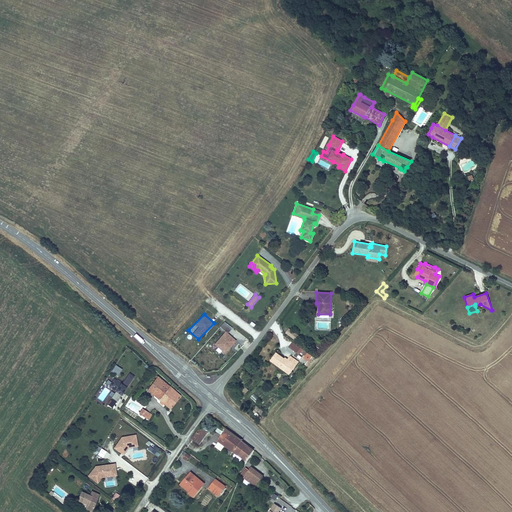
[(236,340),(228,333),(232,327),(225,321),(220,327),(224,331),(214,343),(226,353),(236,340)]
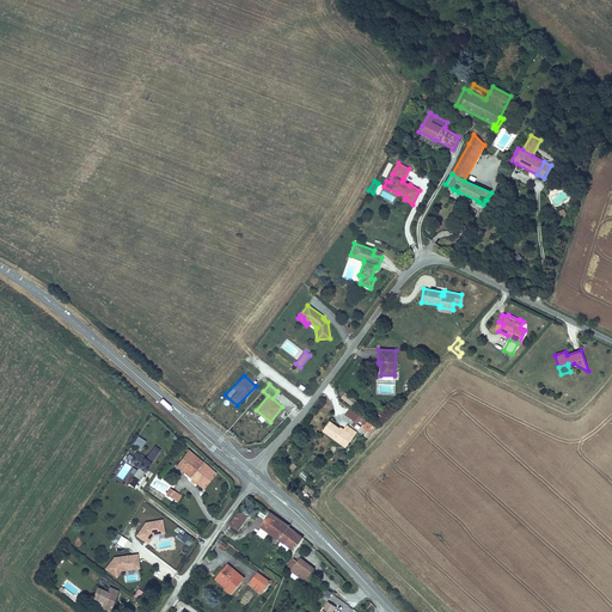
[(346,392),(341,398),(354,408),(357,402),(346,392)]
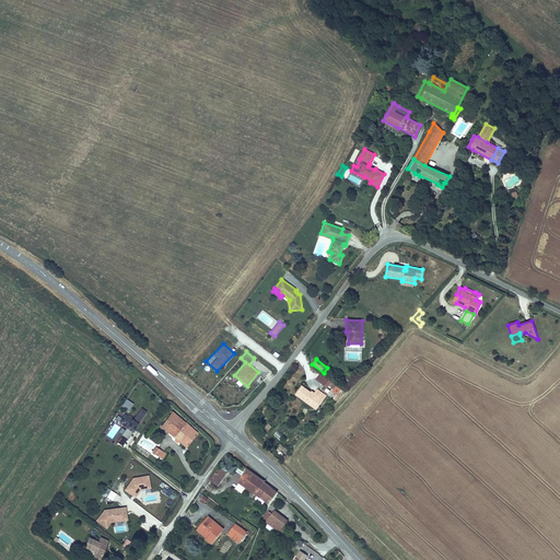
[(328,386),(331,383),(319,374),(315,380),(327,388),(328,386)]
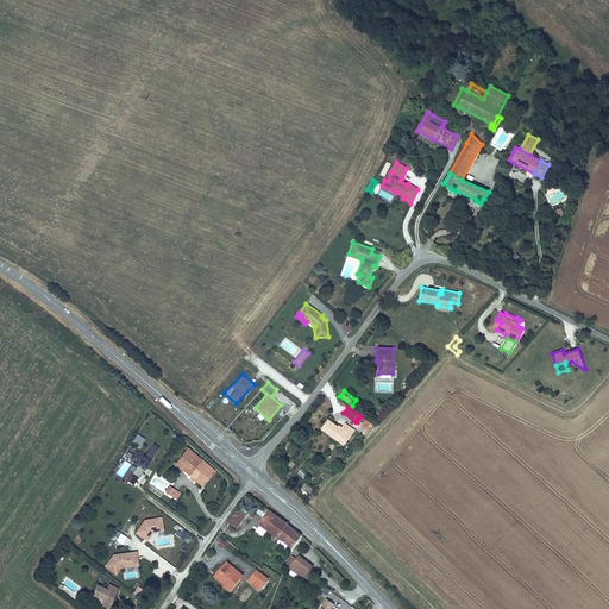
[(328,419),(320,429),(340,444),(347,433),(351,435),(356,431),(345,424),(341,427),(339,429),(337,428),(338,426),(328,419)]
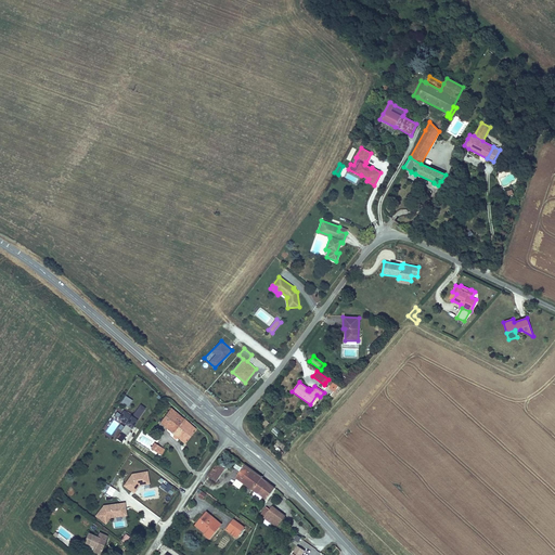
[(128,407),(132,400),(126,395),(120,402),(128,407)]
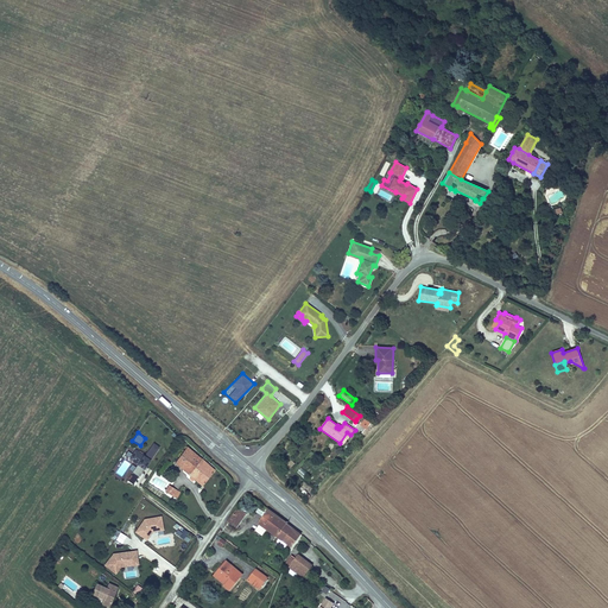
[(347,432),(340,443),(343,445),(350,435),(347,432)]
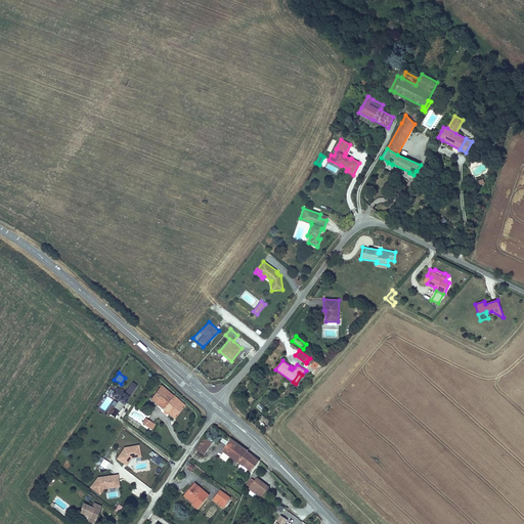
[(133,382),(125,393),(130,397),(138,386),(133,382)]
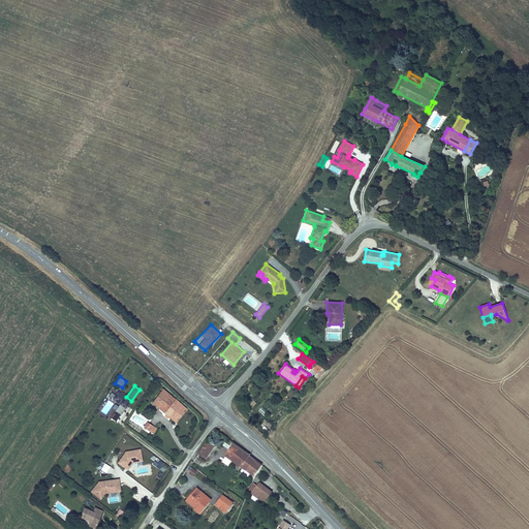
[(187,408),(163,387),(153,401),(178,422),(187,408)]
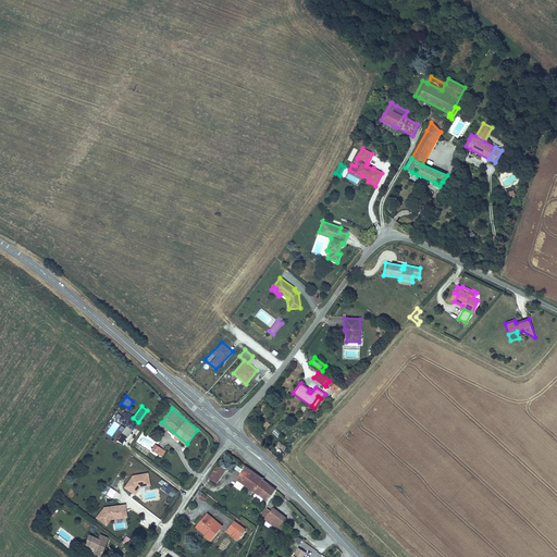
[(133,418),(124,412),(118,421),(126,426),(132,431),(133,431),(138,422),(133,418)]
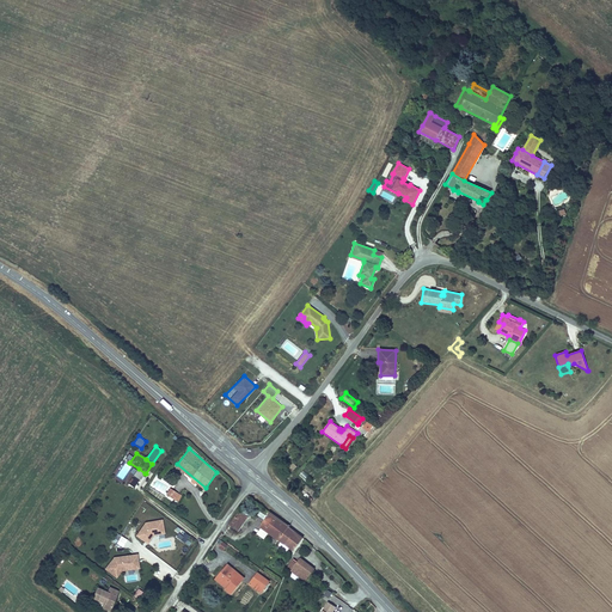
[(145,473),(139,469),(133,476),(140,481),(145,473)]
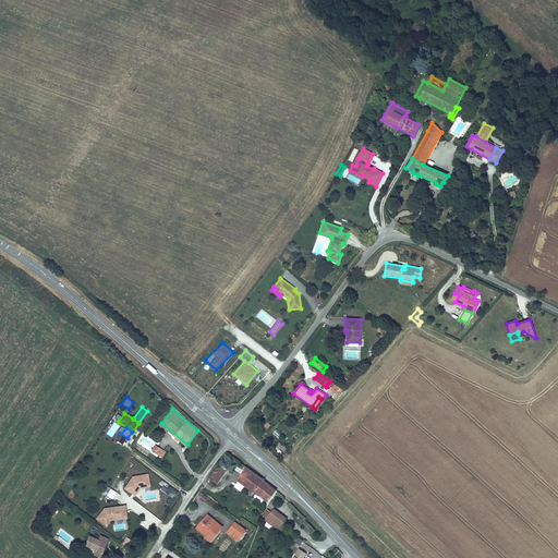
[(278,438),(281,434),(276,428),(271,434),(278,438)]
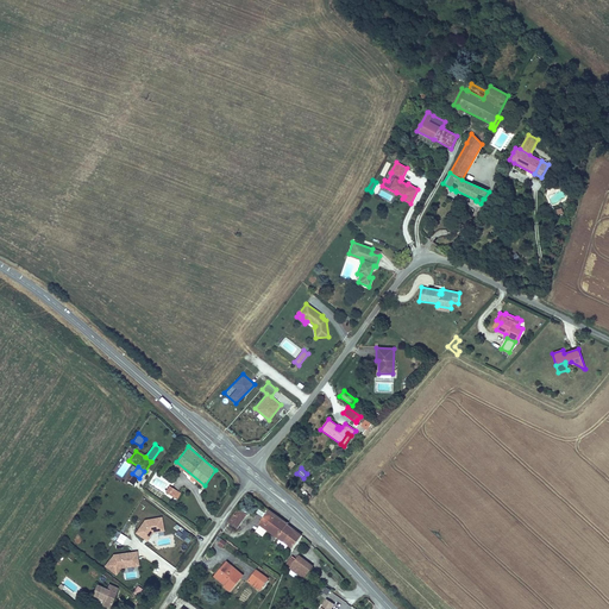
[(248,515),(238,508),(228,523),(238,529),(248,515)]
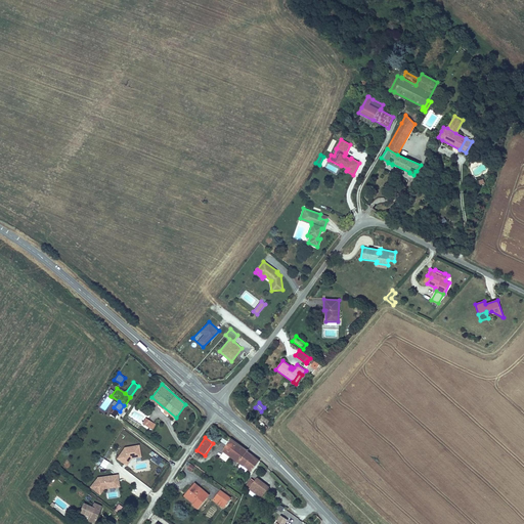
[(223,449),(239,461),(247,450),(248,449),(231,437),(223,449)]
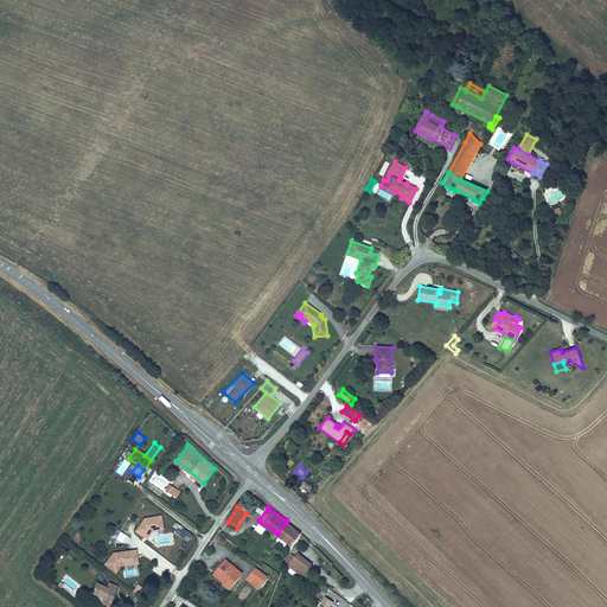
[(164,530),(161,516),(145,518),(135,532),(147,541),(153,532),(164,530)]
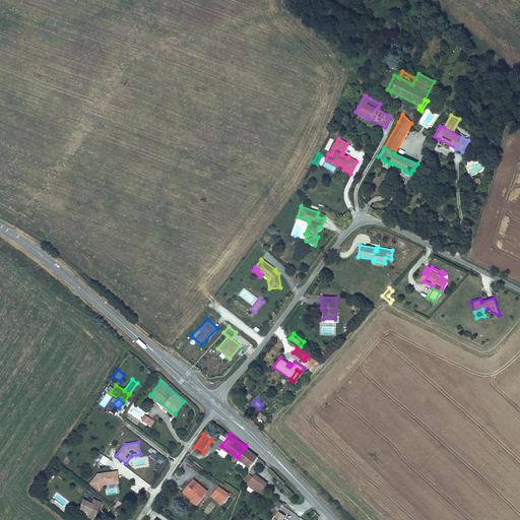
[(257,455),(245,447),(238,457),(250,466),(257,455)]
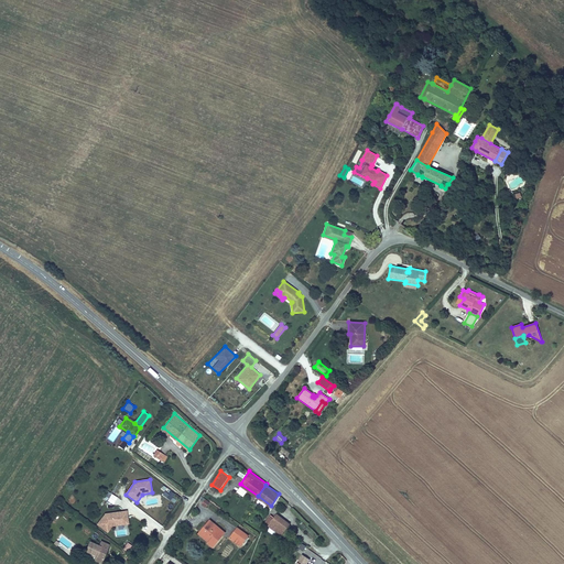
[(125,525),(125,518),(128,517),(128,511),(105,513),(97,524),(108,534),(112,527),(125,525)]
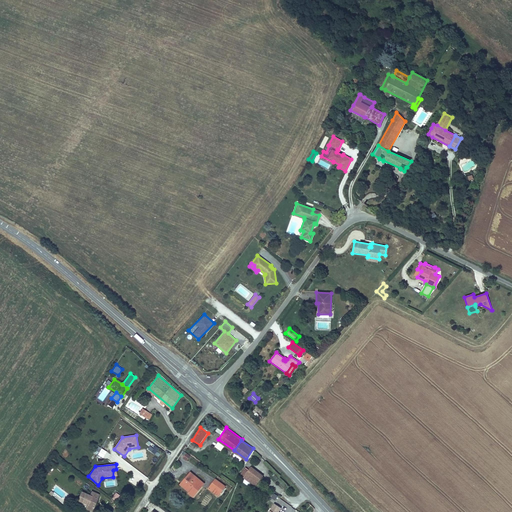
[(251,483),(255,486),(261,478),(253,473),(256,469),(252,466),(250,469),(247,467),(242,474),(252,481),(251,483)]
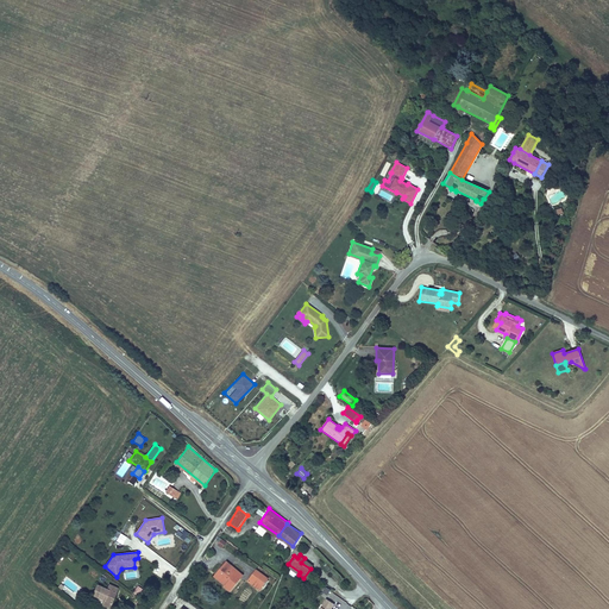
[(301,563),(311,569),(314,564),(305,558),(301,563)]
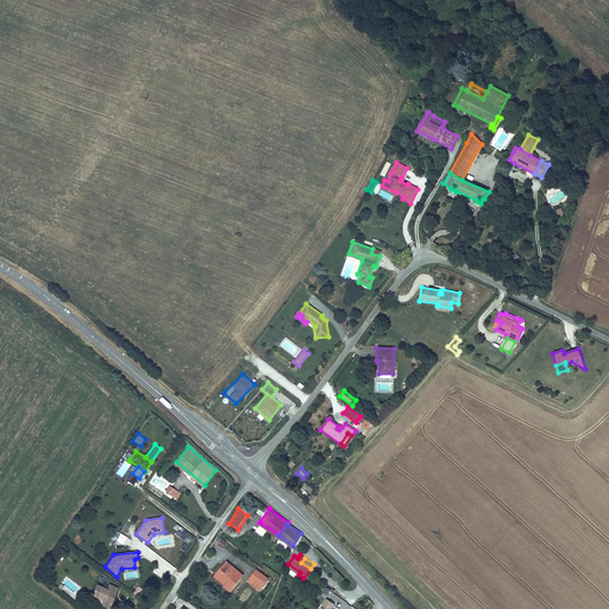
[(231,565),(227,569),(223,564),(215,573),(227,583),(226,584),(225,585),(230,589),(242,573),(231,565)]
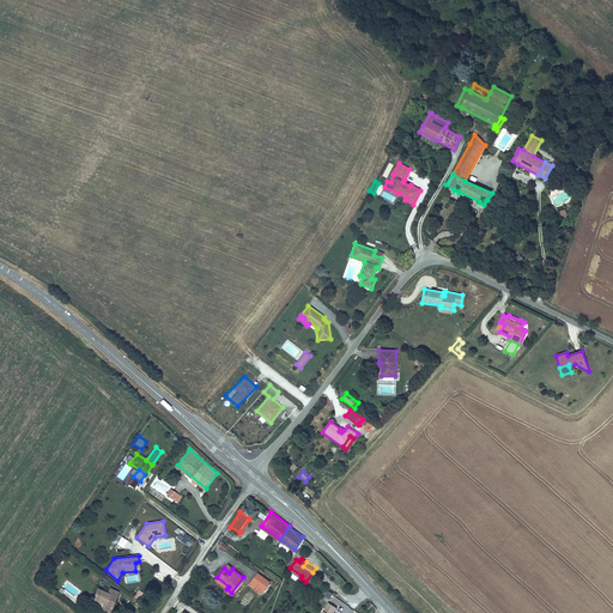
[(269,582),(259,574),(250,584),(261,593),(269,582)]
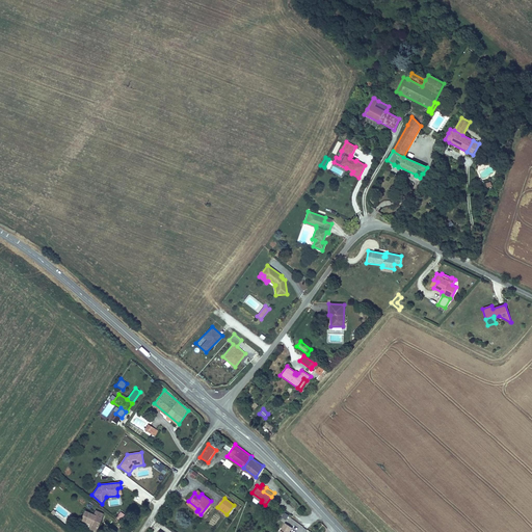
[(198,509),(188,501),(187,503),(197,510),(198,509)]
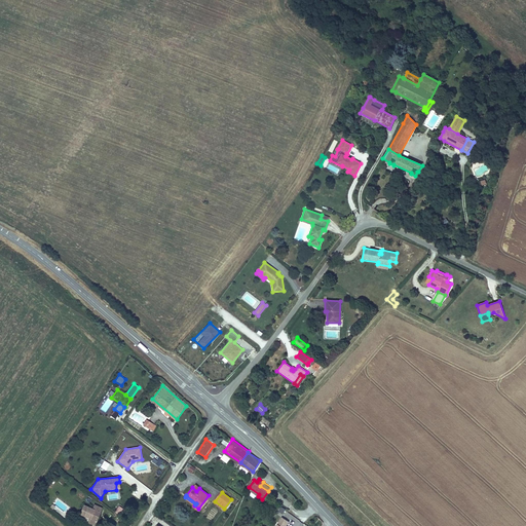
[(97,518),(98,514),(100,515),(103,509),(95,504),(92,509),(84,505),(79,515),(84,518),(89,520),(88,523),(88,524),(92,525),(95,525),(99,519),(97,518)]
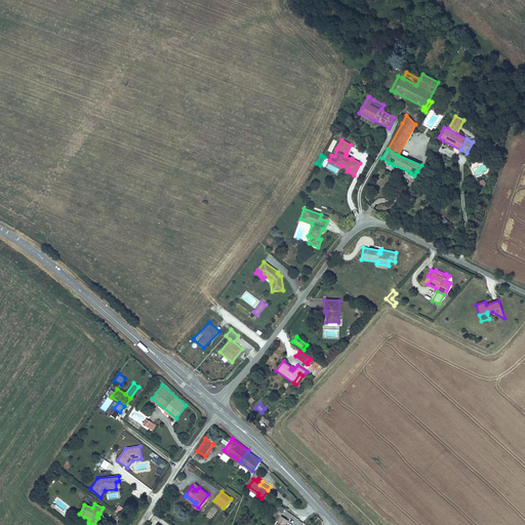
[(273,511),(280,515),(274,524),(287,524),(286,524),(292,516),(276,506),(273,511)]
